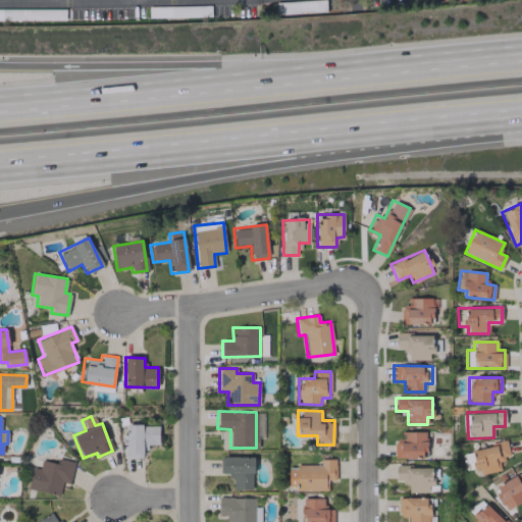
[(158,424),(125,425),(126,457),(145,457),(145,445),(158,445),(158,424)]
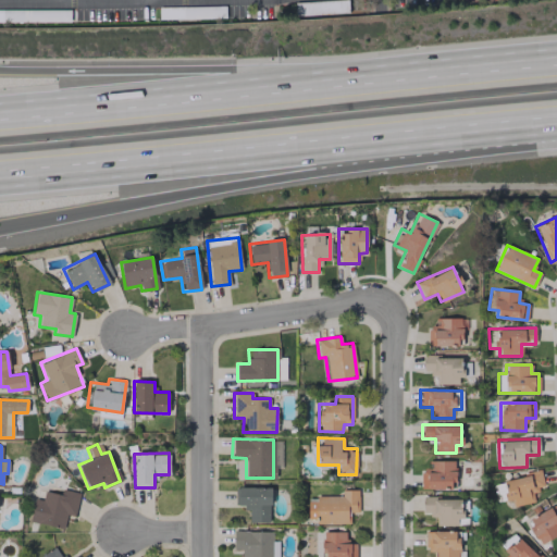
[(431,460),(431,469),(421,468),(420,487),(453,490),(454,461),(431,460)]
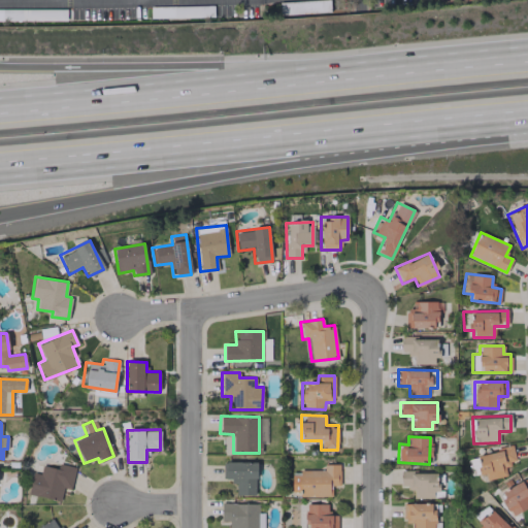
[(474,454),(479,474),(485,473),(486,480),(505,475),(504,464),(515,462),(513,448),(474,454)]
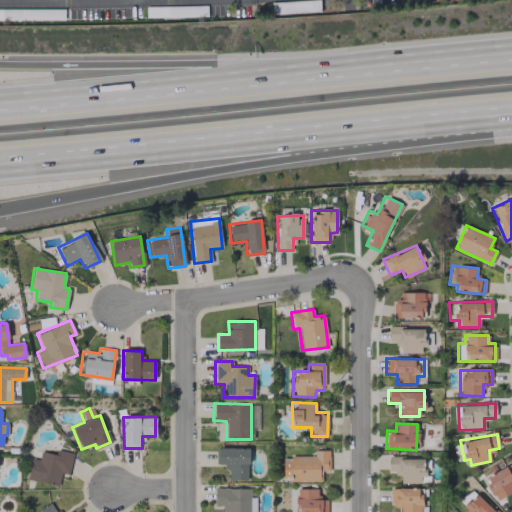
[(247,448),(215,448),(216,464),(227,464),(227,480),(248,480),(247,448)]
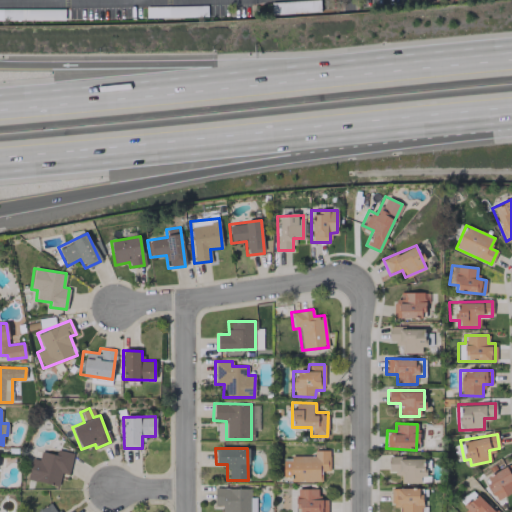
[(68,474),(73,453),(57,449),(55,454),(41,451),(39,459),(32,458),(27,479),(58,486),(61,473),(68,474)]
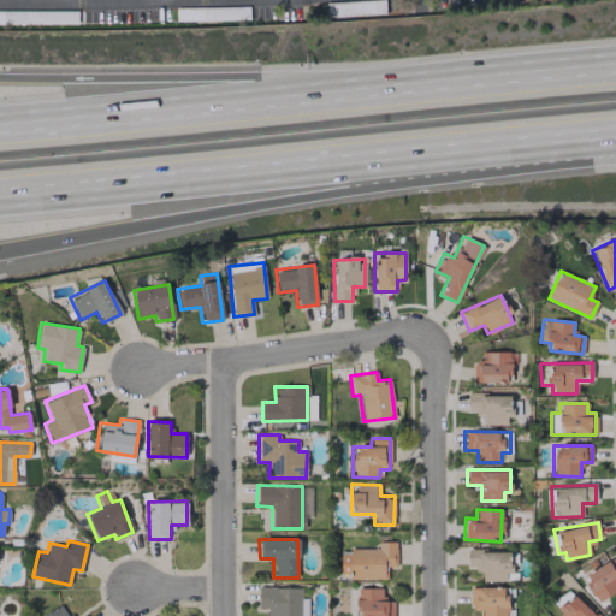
[(386,578),(386,567),(396,567),(396,542),(377,542),(377,549),(339,550),(339,579),(386,578)]
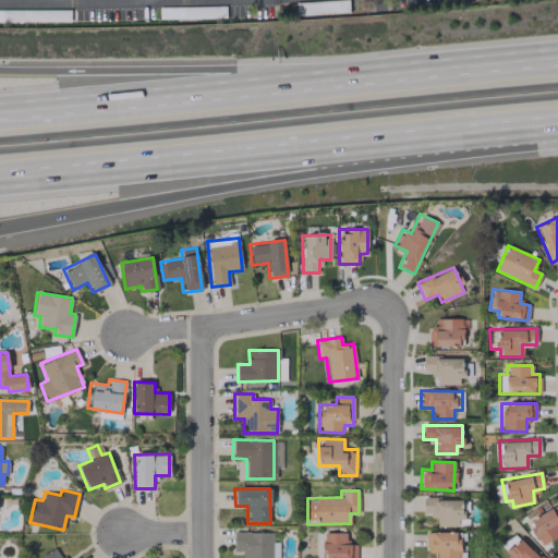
[(436,528),(458,526),(457,518),(466,518),(465,498),(423,499),(423,516),(436,516),(436,528)]
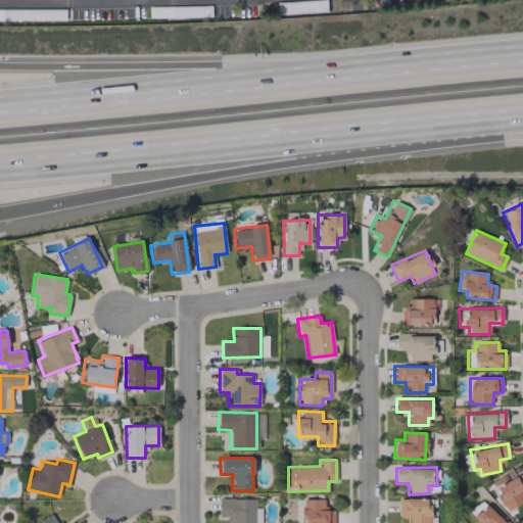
[(494,486),(505,511),(522,503),(522,479),(521,475),(494,486)]
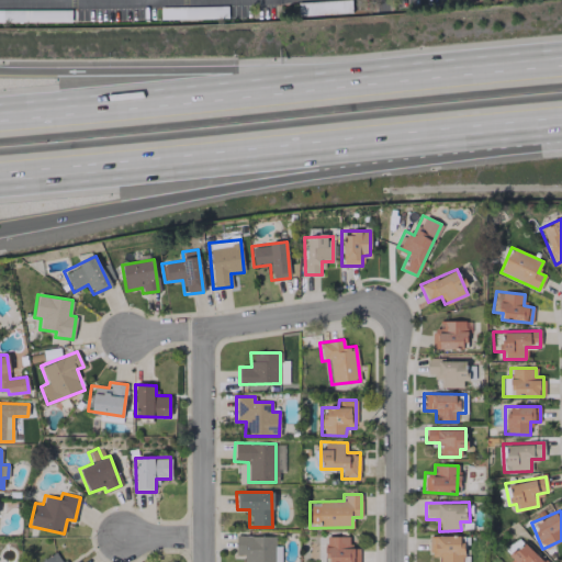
[(428,537),(429,554),(437,554),(437,561),(463,561),(462,535),(428,537)]
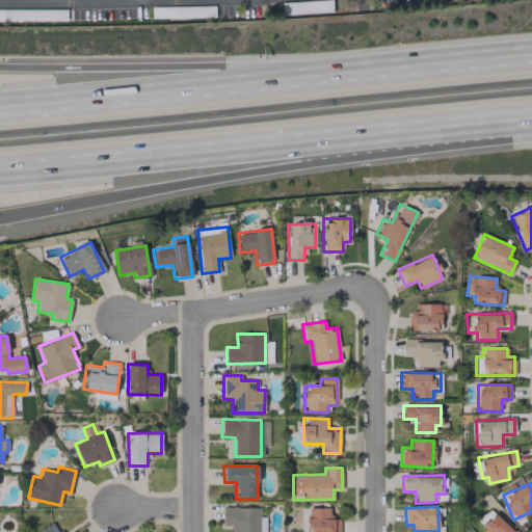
[(222,525),(233,526),(233,531),(264,531),(265,515),(260,515),(260,507),(222,507),(222,525)]
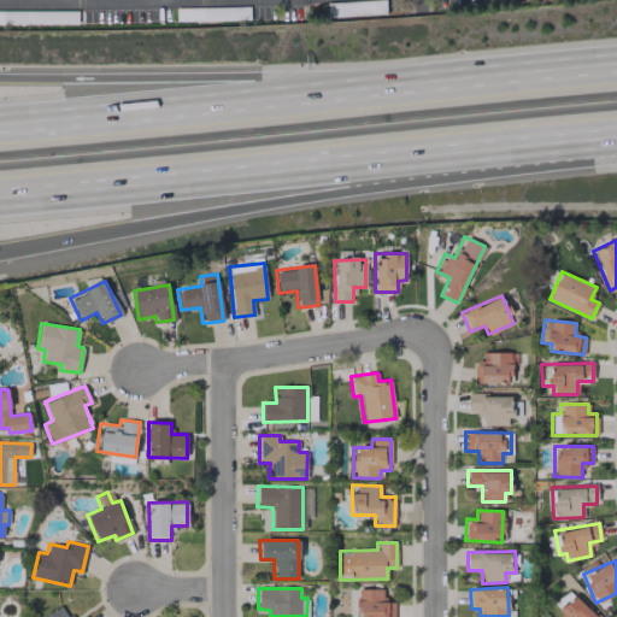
[(383,589),(358,588),(357,616),(393,616),(394,601),(383,601),(383,589)]
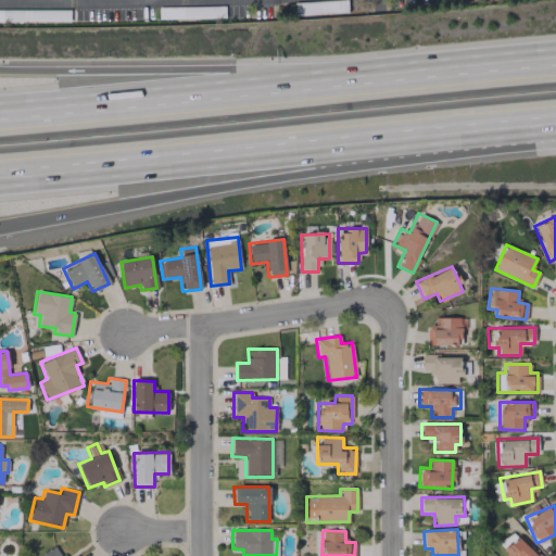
[(538,555),(512,530),(498,544),(507,553),(503,555),(538,555)]
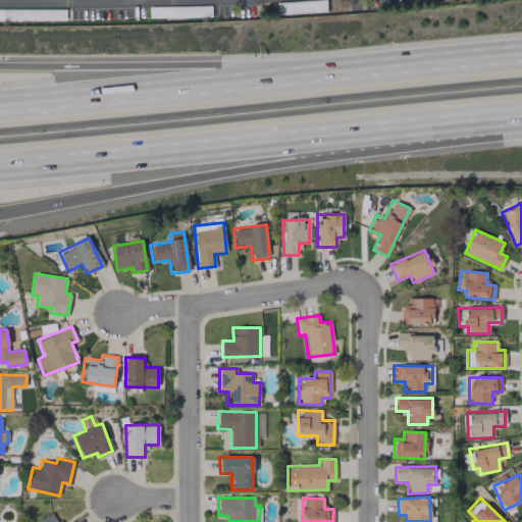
[(71,521),(70,521),(58,521),(52,512),(36,521),(71,521)]
